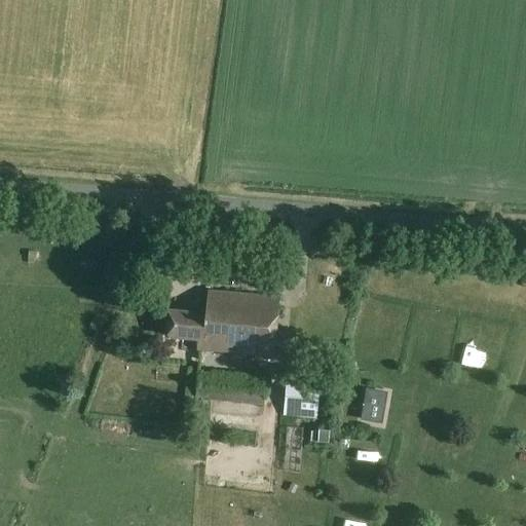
[(242,295),(234,295),(215,293),(209,293),(207,314),(170,311),(167,338),(198,341),(197,351),(227,353),(274,357),(279,298),(242,295)]
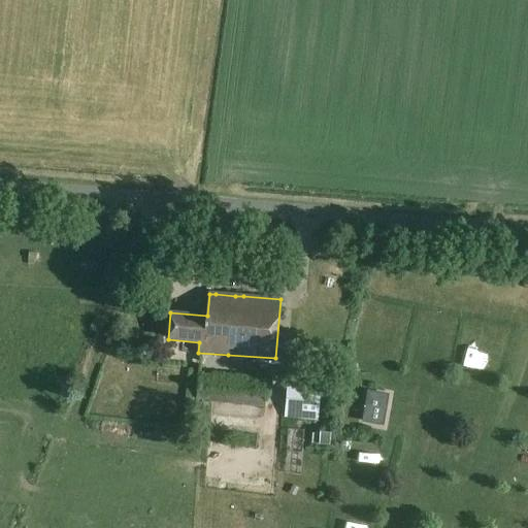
[(265,407),(267,378),(198,371),(196,400),(265,407)]
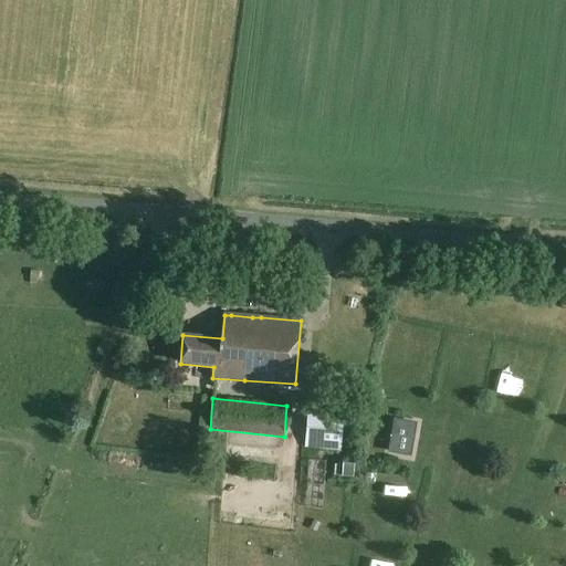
[(341,450),(343,415),(306,412),(304,448),(341,450)]
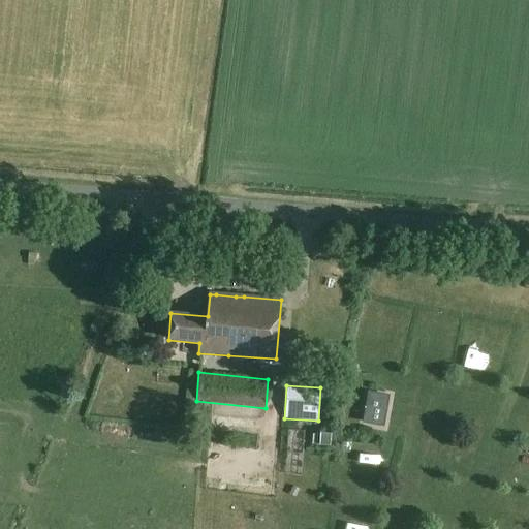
[(364,423),(385,427),(390,395),(368,392),(364,423)]
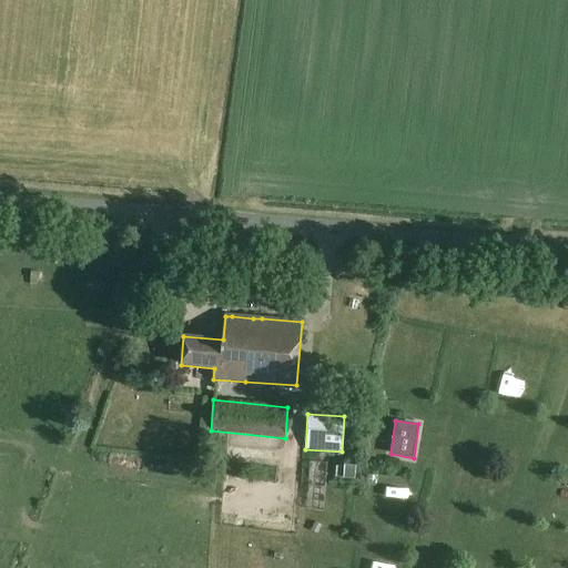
[(356,479),(356,464),(336,464),(336,479),(356,479)]
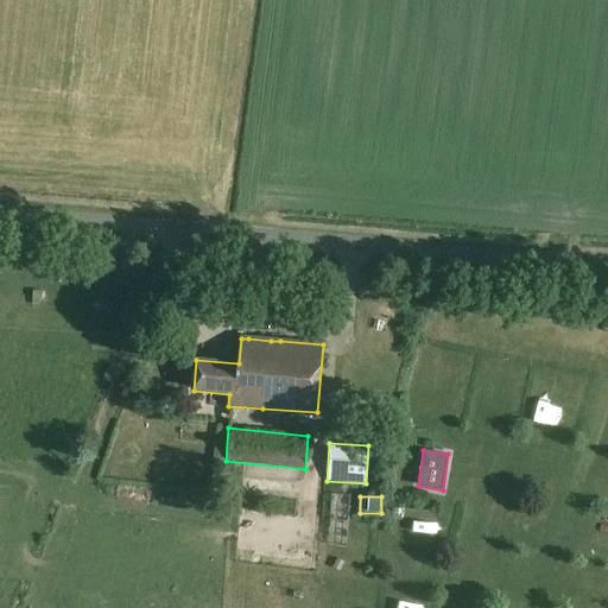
[(396,508),(394,518),(397,518),(403,519),(405,510),(398,508),(396,508)]
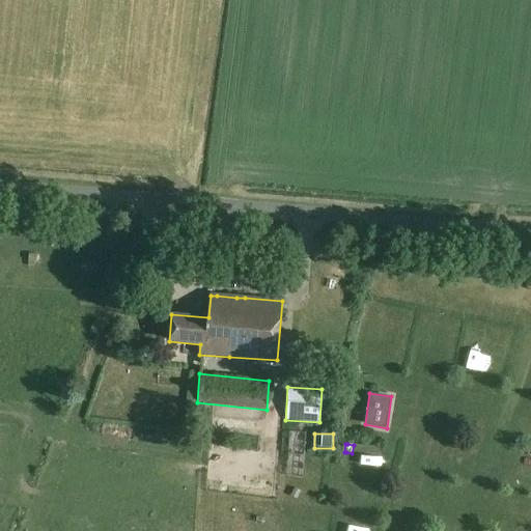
[(295,487),(289,495),(296,499),(300,492),(295,487)]
